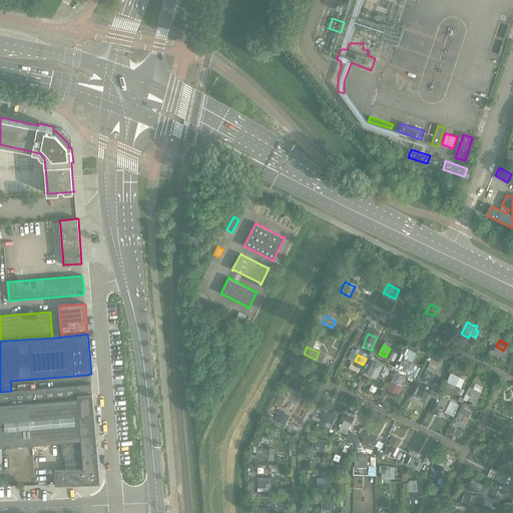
[(401,366),(408,370),(412,362),(405,359),(401,366)]
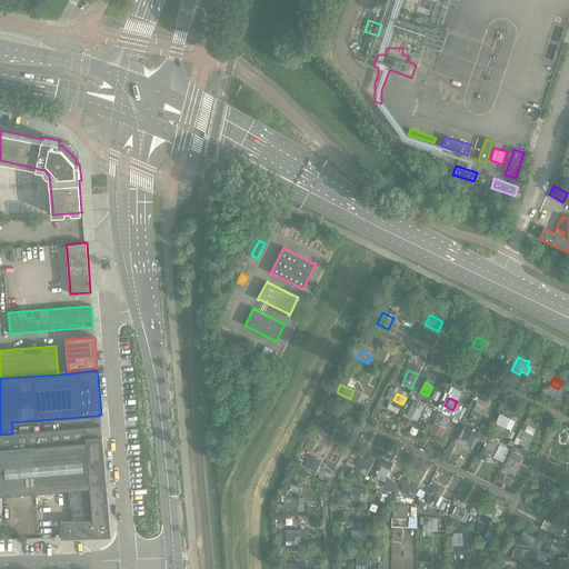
[(417,420),(423,407),(413,401),(407,416),(417,420)]
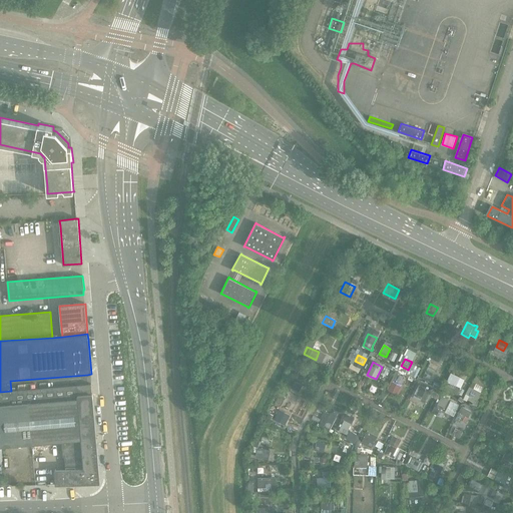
[(436,374),(427,370),(423,377),(432,381),(436,374)]
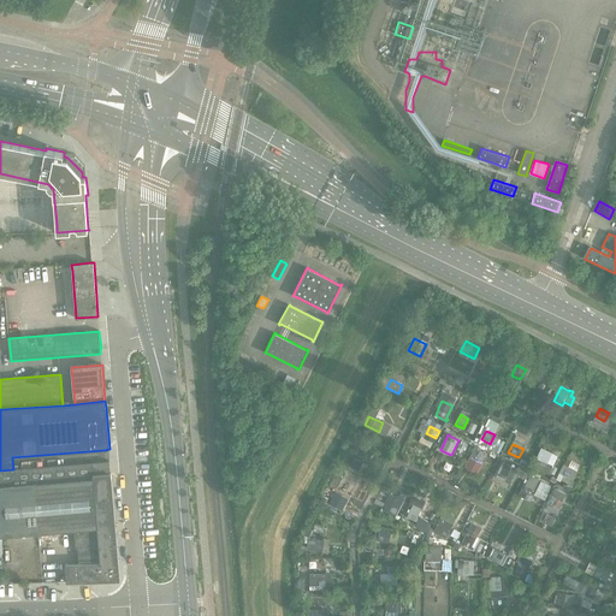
[(472,461),(480,465),(483,461),(486,454),(477,449),(473,456),(472,461)]
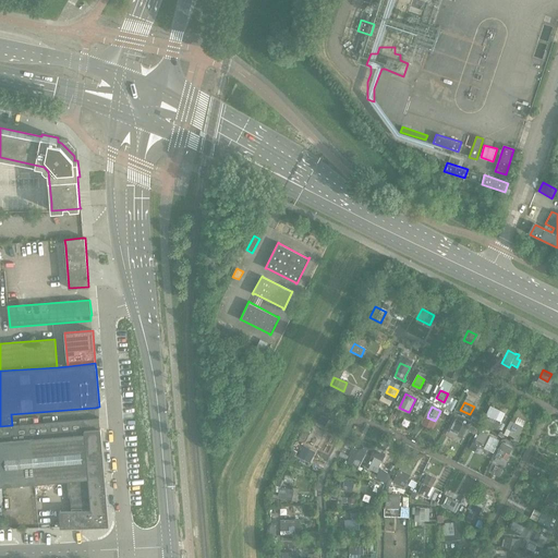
[(325,426),(328,420),(329,419),(320,415),(318,421),(316,420),(315,422),(325,426)]
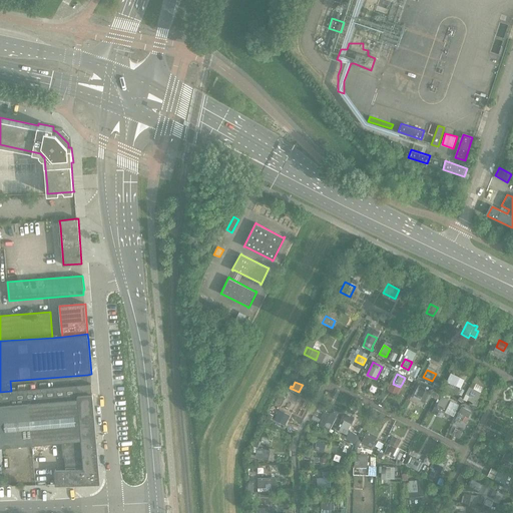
[(456,385),(449,382),(446,388),(453,392),(456,385)]
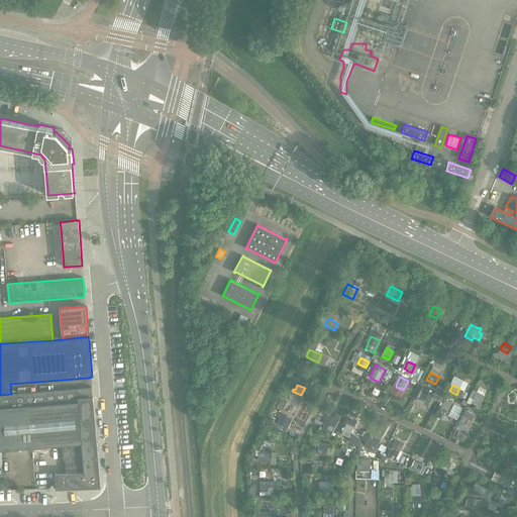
[(92,387),(11,394),(0,395),(0,419),(1,450),(32,448),(82,443),(84,473),(56,474),(56,489),(101,488),(93,398),(93,397),(92,387)]
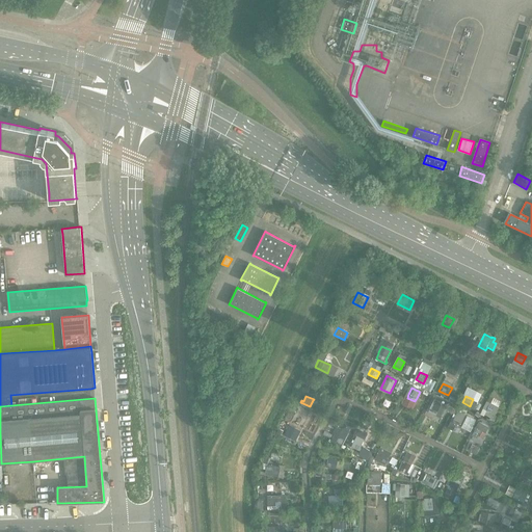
[(428,413),(435,417),(437,411),(442,403),(434,399),(428,413)]
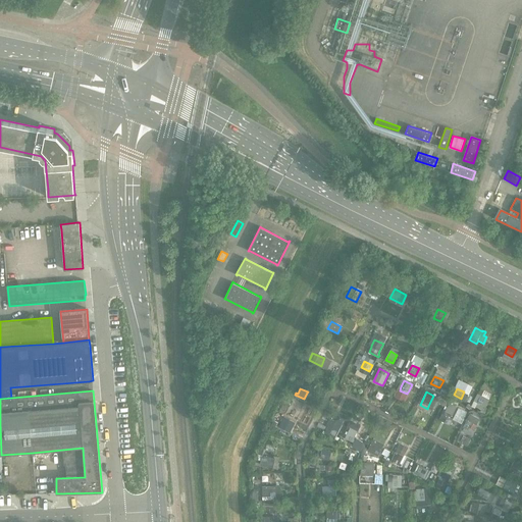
[(481,396),(475,407),(485,412),(487,408),(485,407),(489,400),(481,396)]
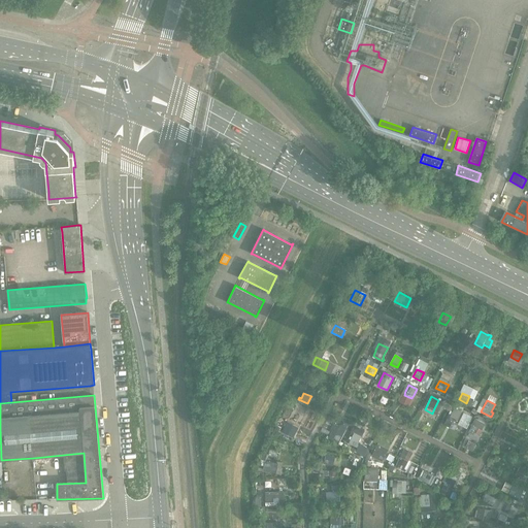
[(462,413),(454,408),(450,417),(451,417),(449,421),(456,424),(457,421),(458,421),(462,413)]
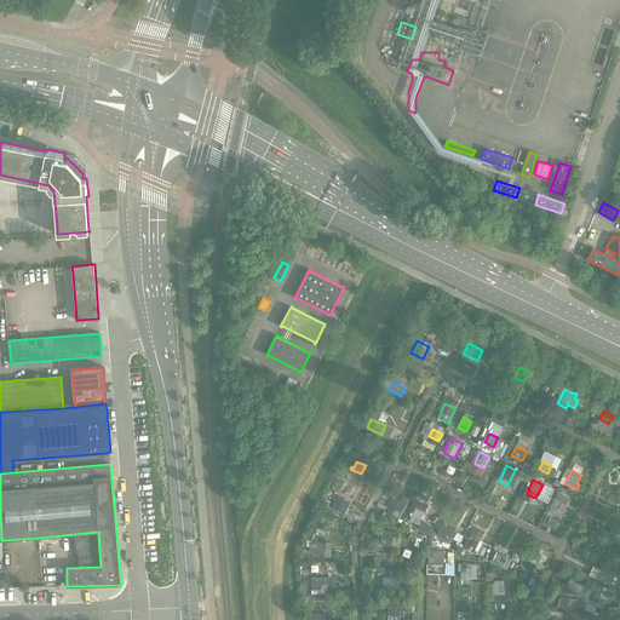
[(556,501),(564,506),(569,498),(561,493),(557,499),(556,501)]
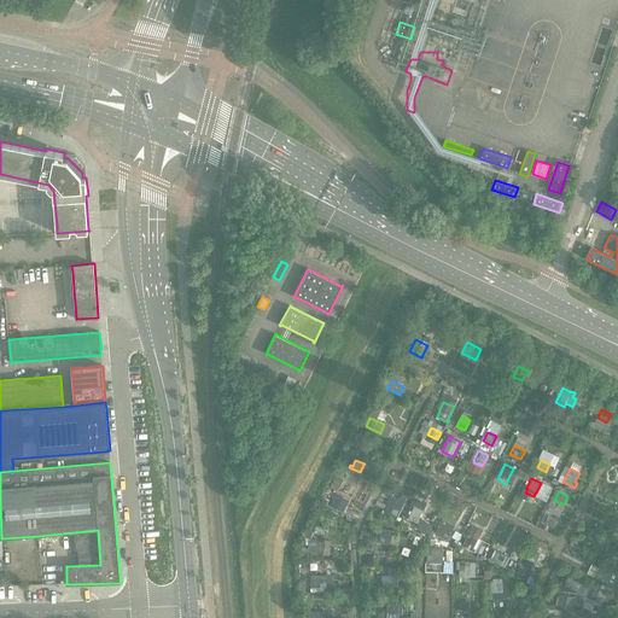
[(333,497),(330,506),(343,513),(347,503),(333,497)]
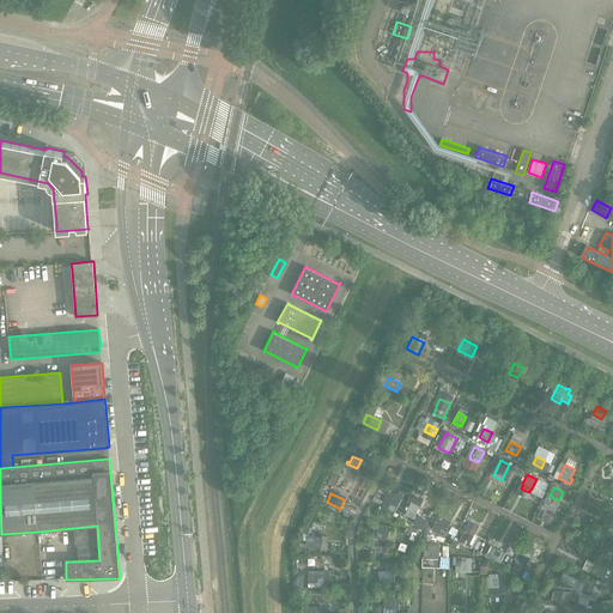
[(384,505),(396,510),(401,499),(398,498),(398,499),(388,496),(384,505)]
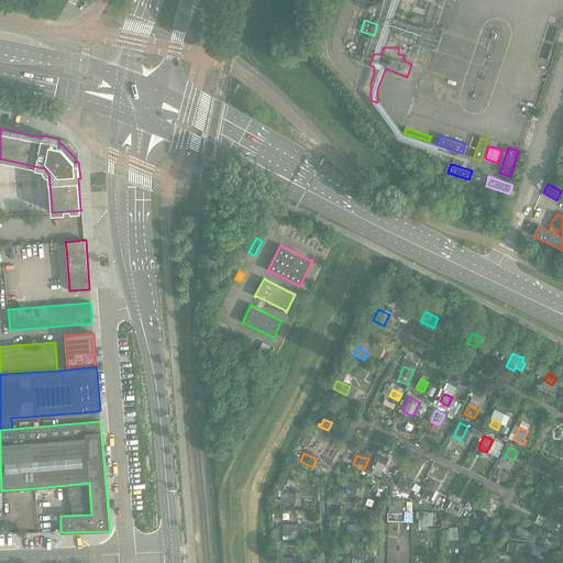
[(385,465),(377,462),(372,473),(382,477),(383,475),(381,474),(385,465)]
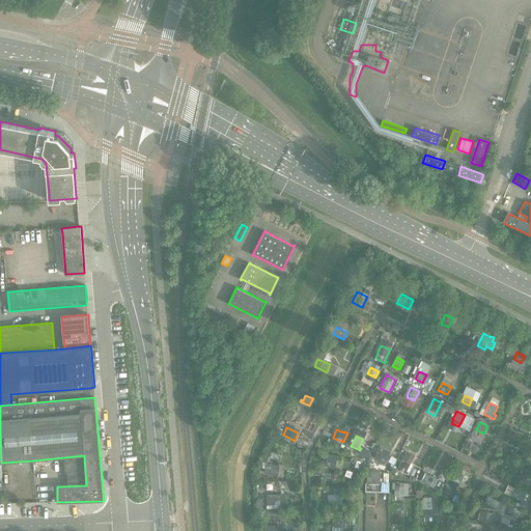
[(471,443),(468,451),(475,453),(478,446),(471,443)]
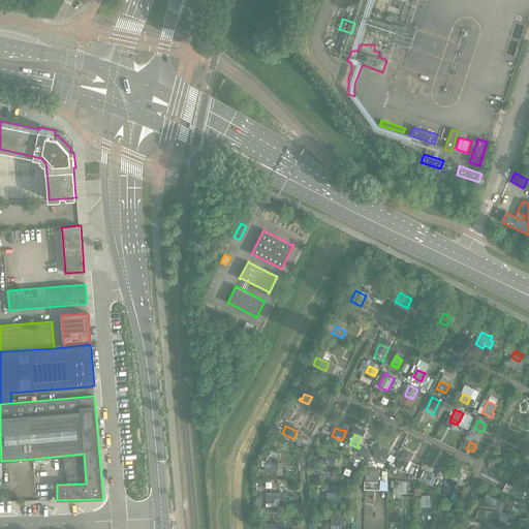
[(378,444),(372,457),(382,462),(390,449),(378,444)]
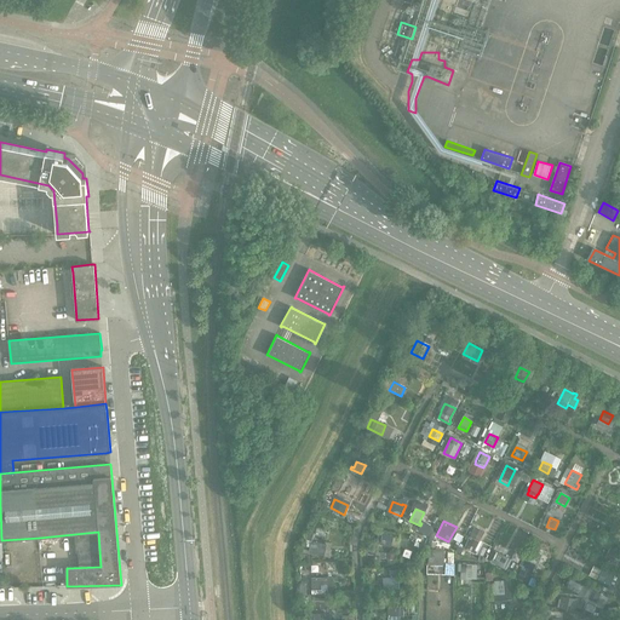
[(391,547),(394,535),(383,533),(383,534),(380,545),(391,547)]
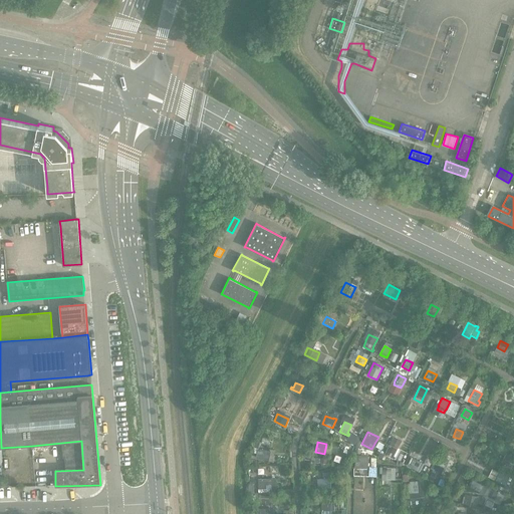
[(398,449),(390,445),(384,454),(394,458),(398,449)]
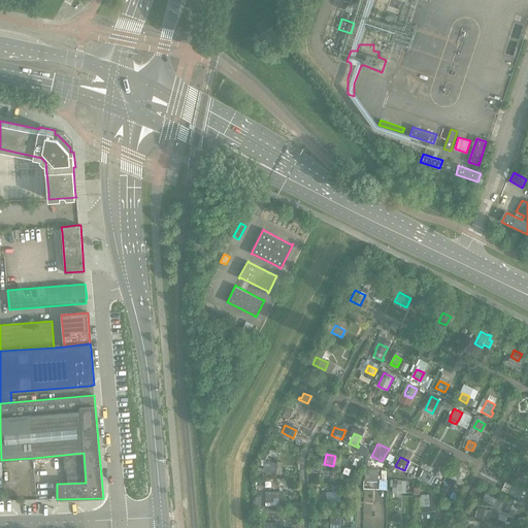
[(276,473),(278,463),(265,461),(263,470),(275,472),(276,473)]
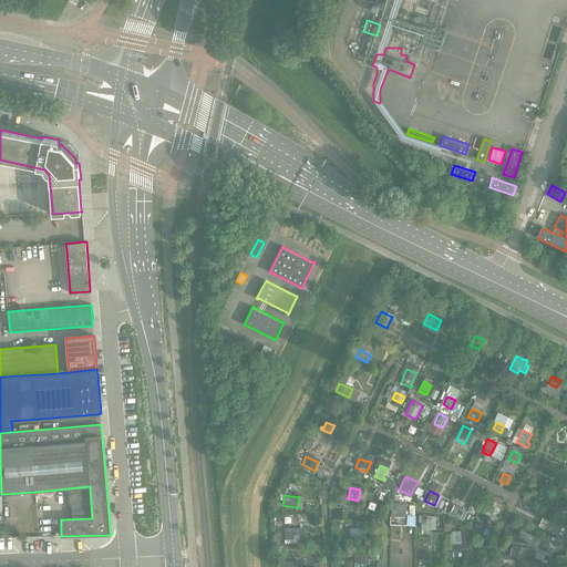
[(566,509),(566,505),(558,501),(553,511),(564,516),(566,509)]
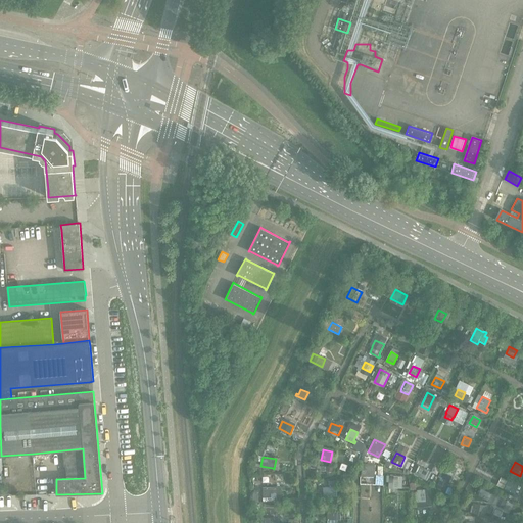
[(375,477),(375,464),(362,463),(362,477),(375,477)]
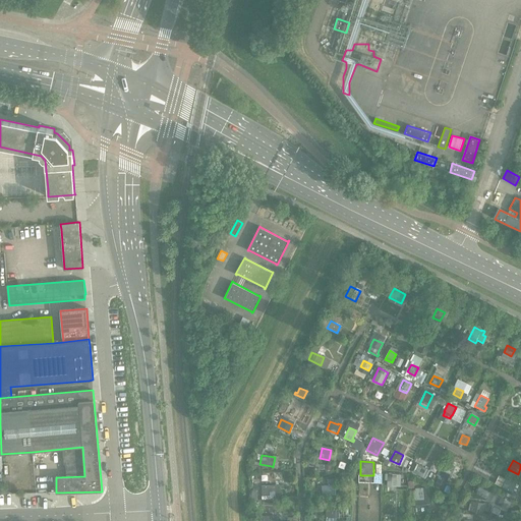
[(418,465),(414,472),(425,478),(429,471),(418,465)]
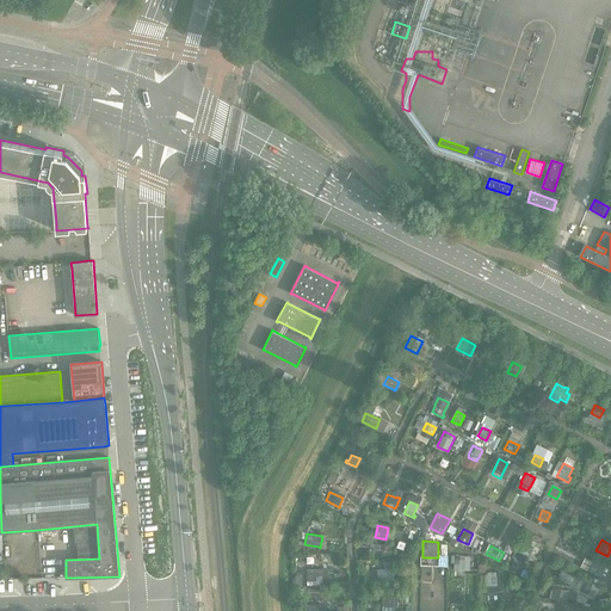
[(525,562),(516,557),(511,567),(520,573),(525,562)]
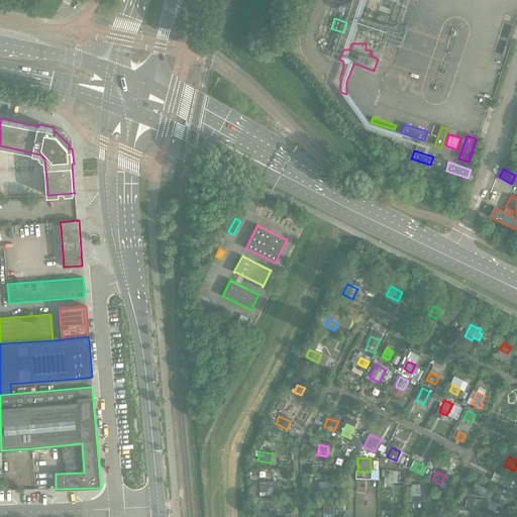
[(500,475),(496,482),(506,487),(510,480),(500,475)]
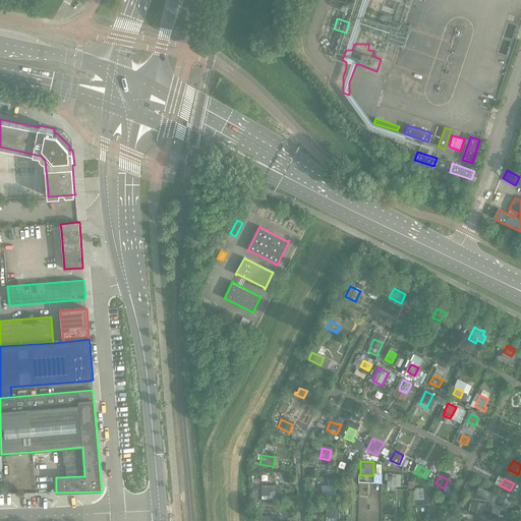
[(335,484),(324,485),(325,494),(336,493),(335,484)]
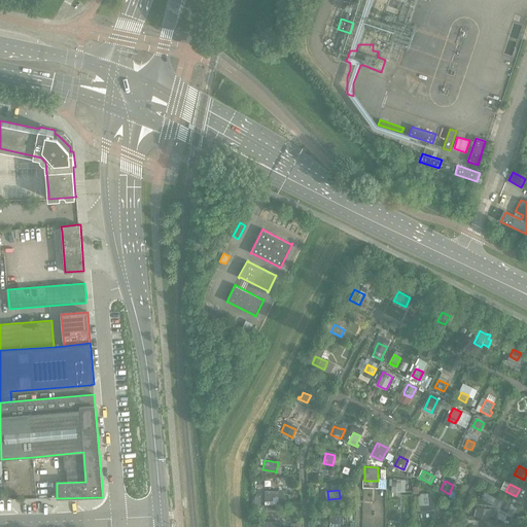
[(284,504),(283,491),(265,492),(266,501),(277,501),(277,505),(284,504)]
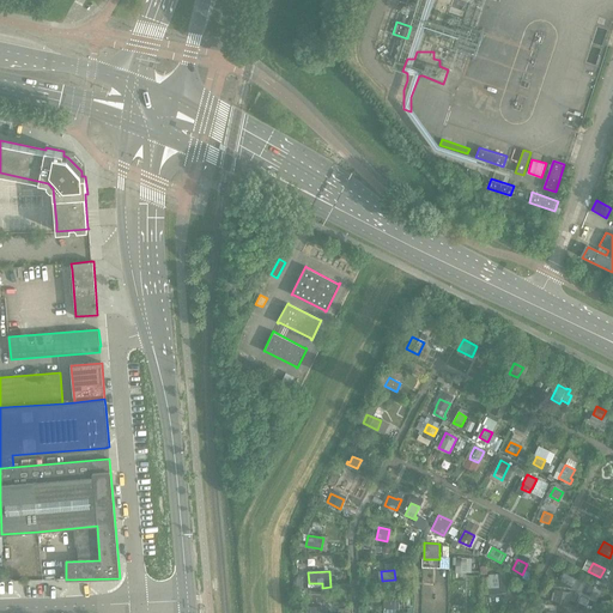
[(574,587),(577,578),(564,572),(560,580),(574,587)]
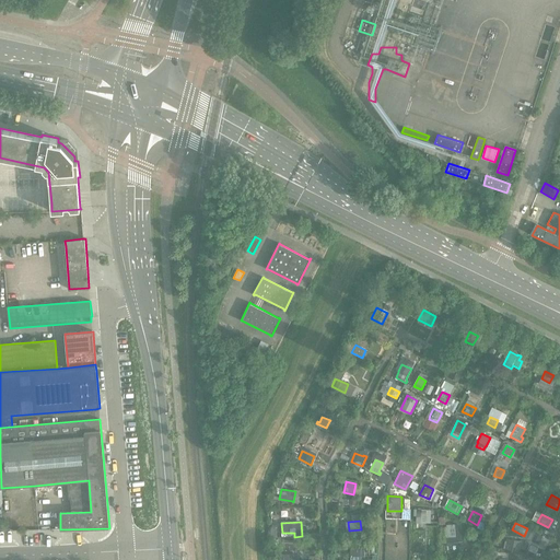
[(457,543),(455,524),(446,525),(446,527),(445,527),(446,543),(457,543)]
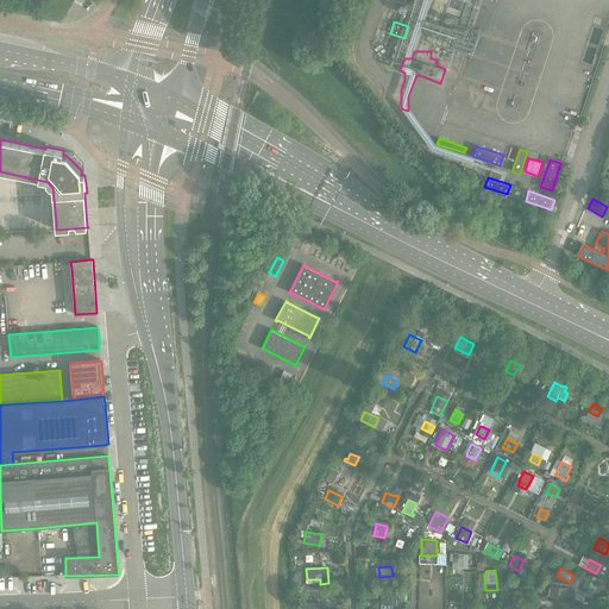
[(595,585),(583,579),(582,581),(579,579),(576,586),(589,594),(591,589),(594,589),(595,585)]
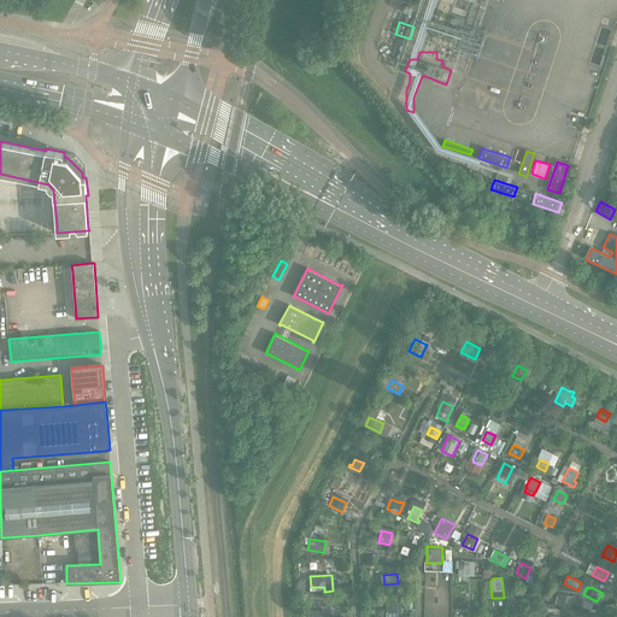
[(573,606),(575,595),(562,593),(559,604),(573,606)]
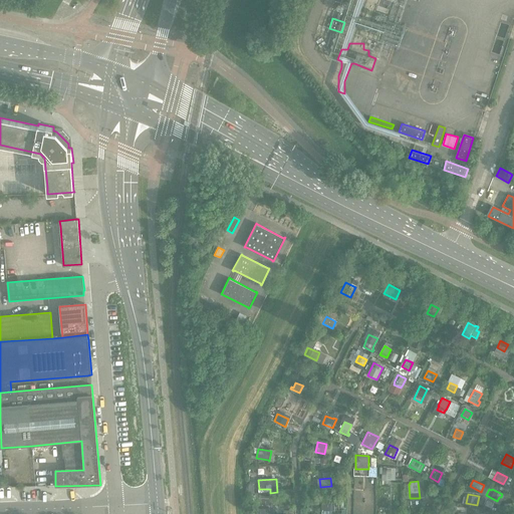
[(321,504),(322,513),(329,513),(329,504),(321,504)]
